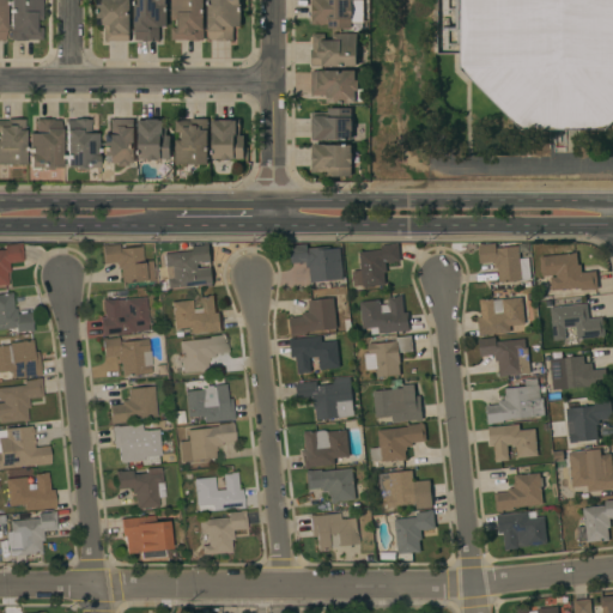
[(41,0),(41,19),(35,19),(35,28),(42,28),(41,40),(22,40),(22,41),(13,41),(13,40),(8,40),(8,0),(41,0)]
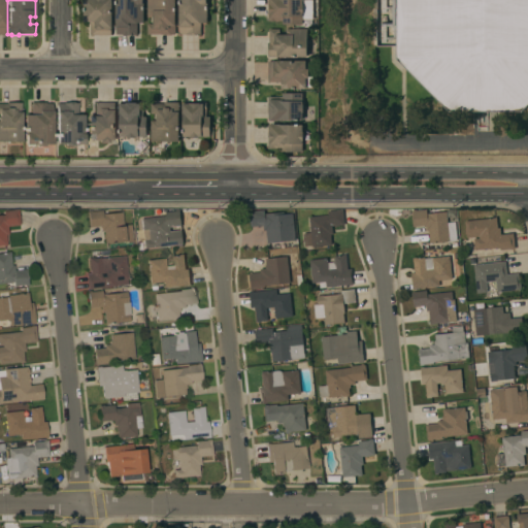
[(91,35),(91,22),(84,22),(84,0),(111,0),(111,28),(111,35),(91,35)]
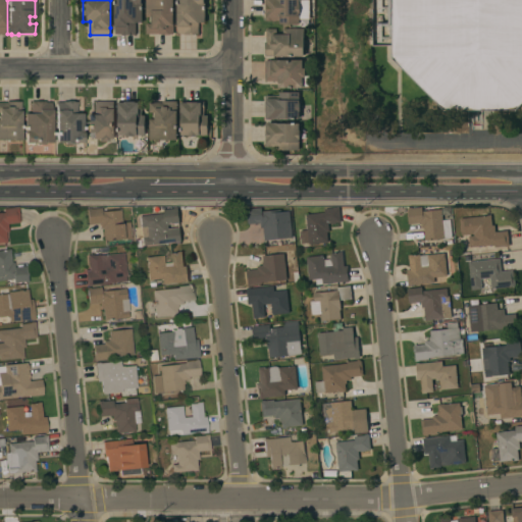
[(141,0),(141,3),(142,3),(142,22),(135,22),(135,35),(121,35),(121,34),(114,34),(114,0),(141,0)]
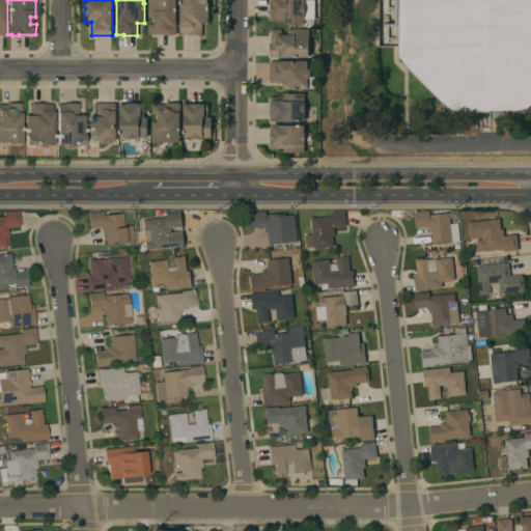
[(147,0),(175,0),(176,34),(172,34),(172,35),(165,35),(165,34),(162,35),(162,34),(147,34),(147,24),(154,24),(154,18),(147,18),(147,0)]
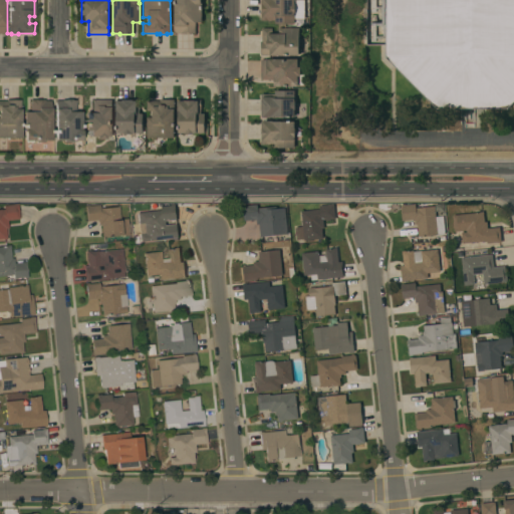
[(174,0),(201,0),(201,2),(202,2),(202,22),(195,22),(195,34),(175,34),(175,26),(174,26),(174,0)]
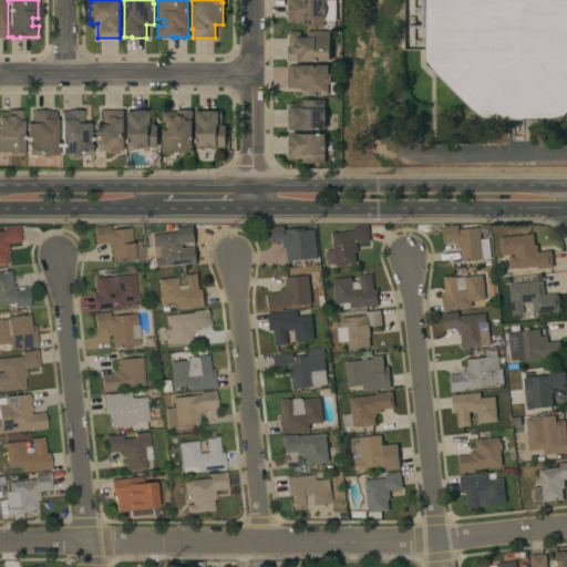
[(334,0),(336,21),(325,21),(325,27),(302,27),(302,22),(287,22),(287,0),(334,0)]
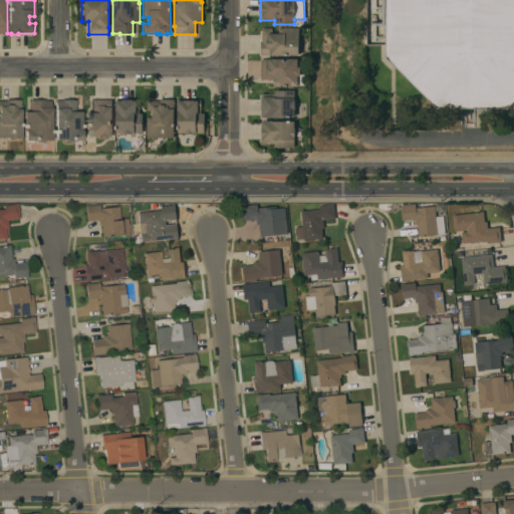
[(387,0),(388,45),(367,45),(367,0),(387,0)]
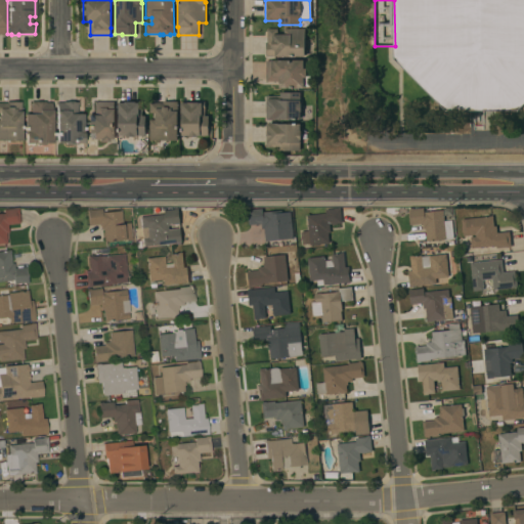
[(523,0),(523,103),(518,111),(447,112),(395,58),(395,46),(394,0),(523,0)]
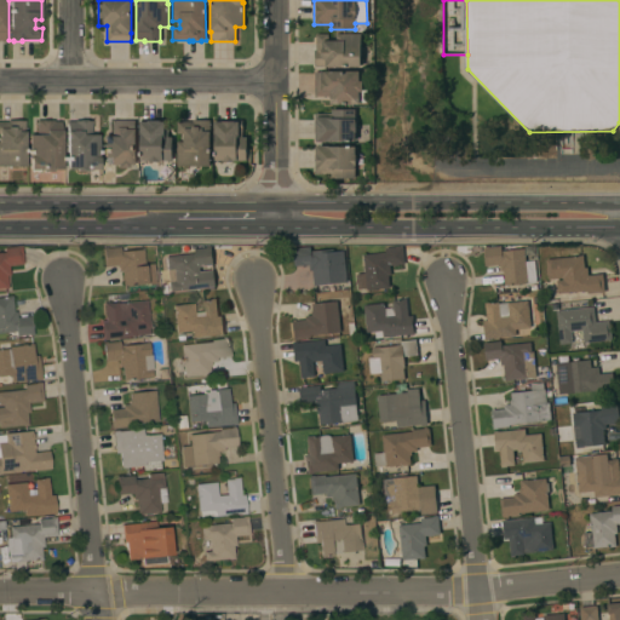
[(328,67),(328,68),(314,67),(314,50),(315,50),(316,34),(327,34),(327,39),(336,39),(336,34),(360,34),(360,67),(328,67)]
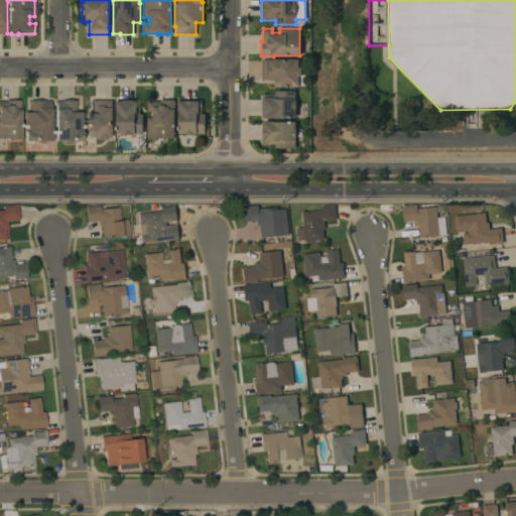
[(298,67),(301,67),(301,73),(298,73),(298,83),(292,83),(292,87),(280,87),(280,82),(274,82),(274,81),(261,80),(261,60),(268,60),(268,58),(298,59),(298,67)]
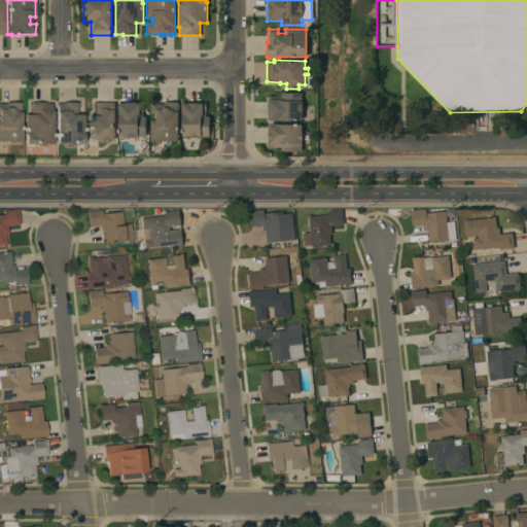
[(284,119),(279,119),(267,119),(268,96),(281,97),(281,93),(302,93),(302,104),(302,119),(284,119)]
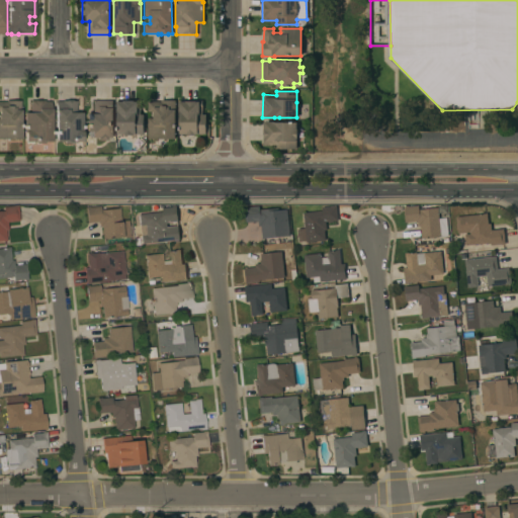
[(0,139),(0,101),(5,101),(5,100),(19,100),(20,139),(0,139)]
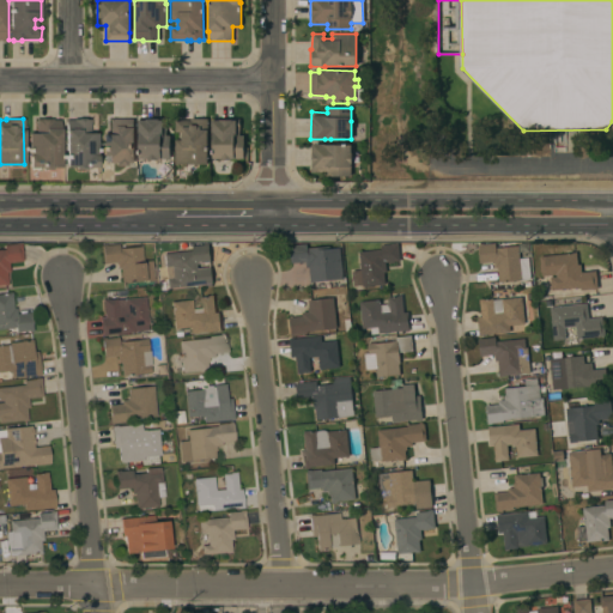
[(60,167),(50,167),(50,169),(40,170),(40,168),(38,168),(38,169),(30,169),(30,168),(28,168),(28,133),(35,133),(35,119),(52,119),(52,120),(60,120),(60,167)]
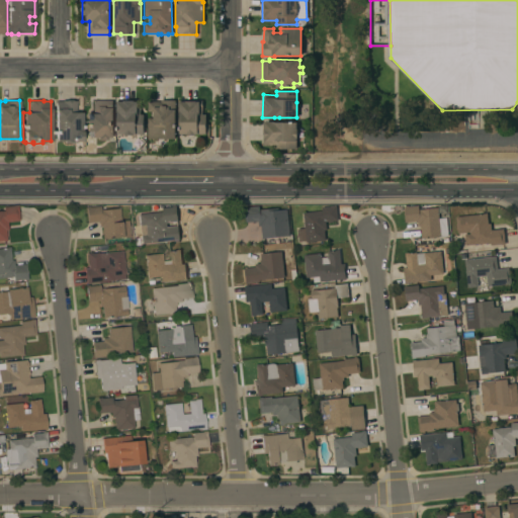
[(56,101),(61,101),(65,101),(65,100),(72,100),(72,101),(76,101),(75,112),(82,112),(81,142),(73,142),(73,141),(71,141),(71,143),(63,143),(63,142),(55,141),(56,101)]
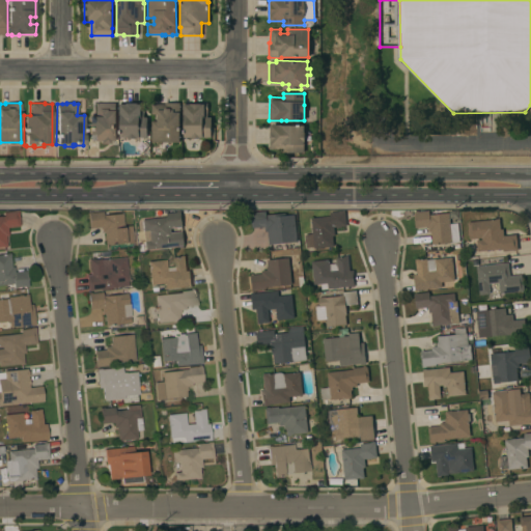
[(115,103),(116,141),(108,141),(108,143),(99,143),(99,141),(91,141),(91,135),(87,135),(87,117),(94,117),(94,103),(115,103)]
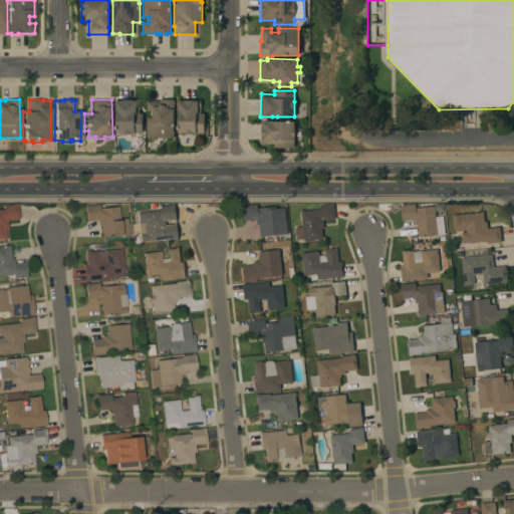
[(143,134),(116,134),(116,111),(115,111),(115,101),(122,101),(122,99),(139,99),(139,113),(143,113),(143,134)]
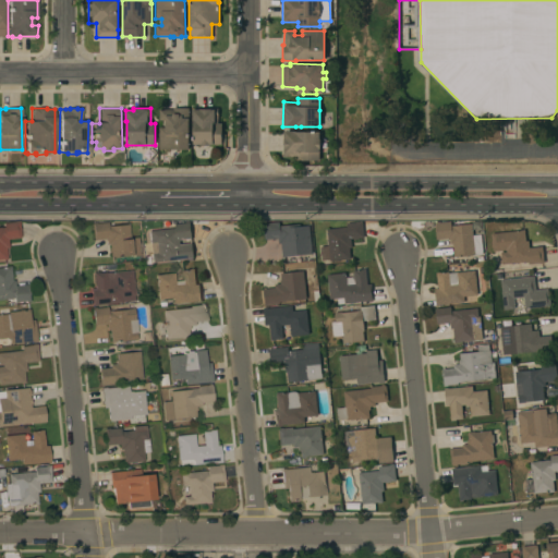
[(159,149),(159,128),(165,128),(165,121),(159,121),(159,109),(173,109),(173,108),(189,108),(189,149),(159,149)]
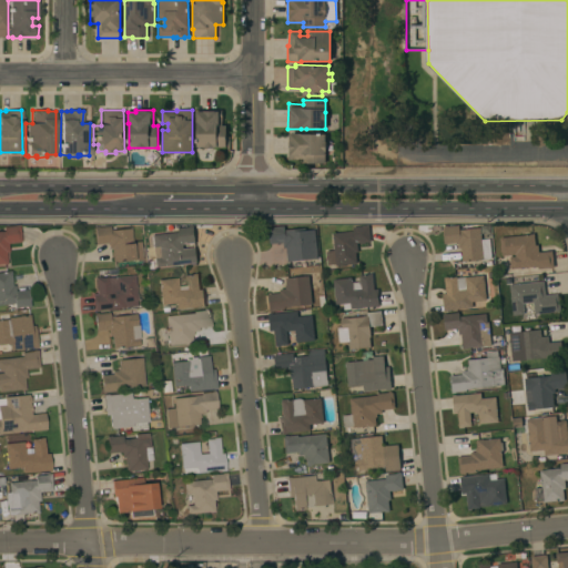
[(195,112),(196,112),(196,111),(222,110),(222,125),(225,125),(225,148),(214,148),(204,149),(204,148),(196,148),(195,112)]
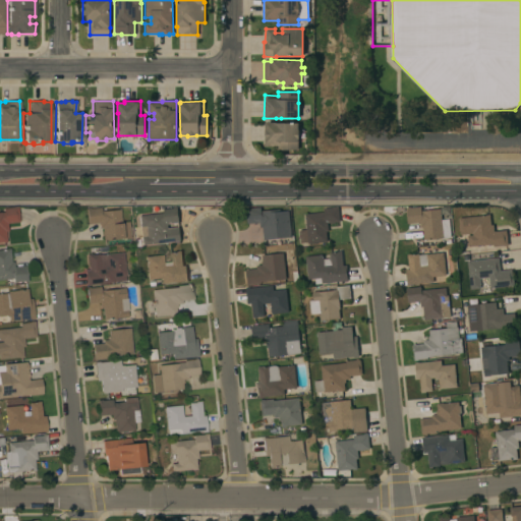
[(298,130),(298,139),(298,150),(278,150),(278,147),(265,147),(264,124),(266,124),(266,122),(275,122),(275,123),(298,123),(298,130)]
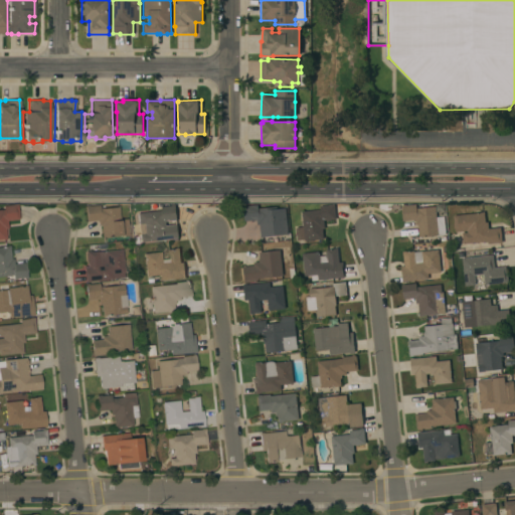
[(19,219),(7,220),(8,228),(5,229),(6,239),(3,239),(2,238),(0,238),(0,209),(3,209),(2,206),(13,204),(17,203),(19,219)]
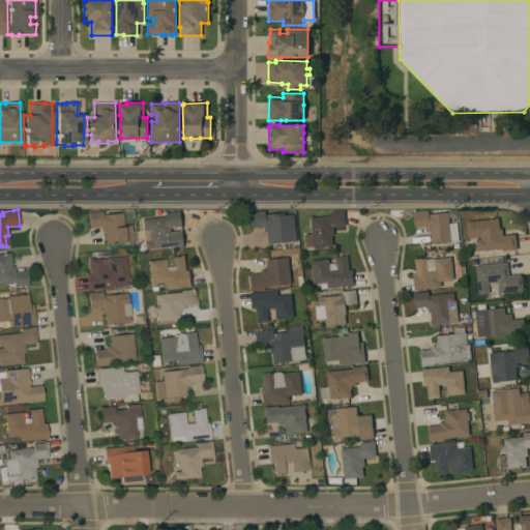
[(176,212),(176,211),(180,210),(182,227),(170,228),(170,233),(182,232),(183,245),(144,249),(143,242),(149,241),(148,230),(142,231),(141,219),(166,217),(166,213),(176,212)]
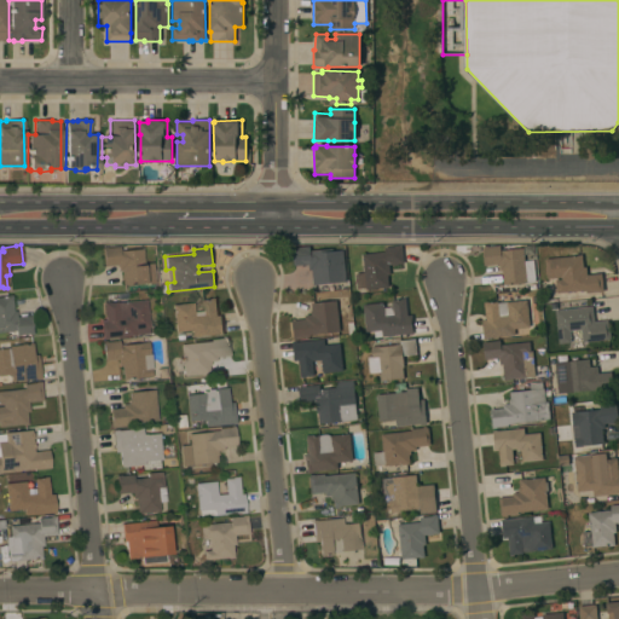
[(385,253),(385,248),(401,246),(404,264),(397,265),(397,266),(392,266),(392,265),(388,265),(389,275),(387,276),(388,287),(363,290),(363,288),(357,289),(354,275),(364,273),(362,255),(385,253)]
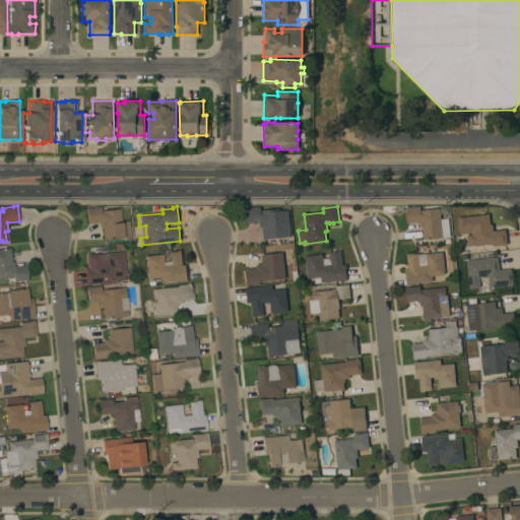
[(84,208),(89,207),(89,208),(100,207),(101,211),(119,209),(121,221),(128,220),(130,238),(121,239),(121,238),(103,240),(102,228),(100,228),(99,222),(86,223),(84,208)]
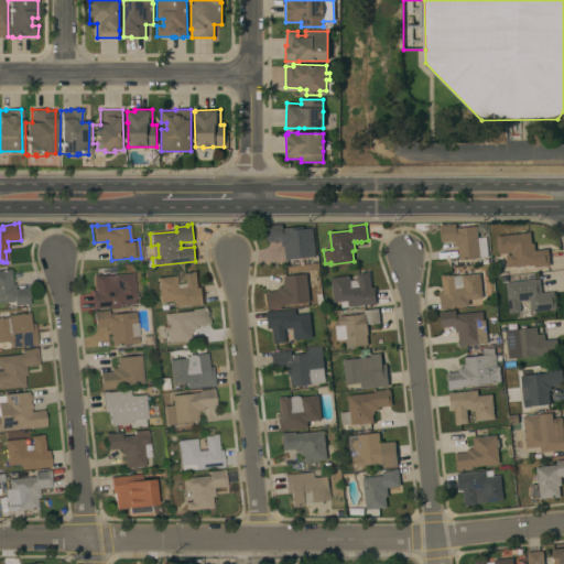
[(315,257),(285,260),(283,246),(281,247),(281,241),(267,242),(266,225),(270,225),(270,226),(282,225),(282,228),(303,226),(303,229),(312,228),(315,257)]
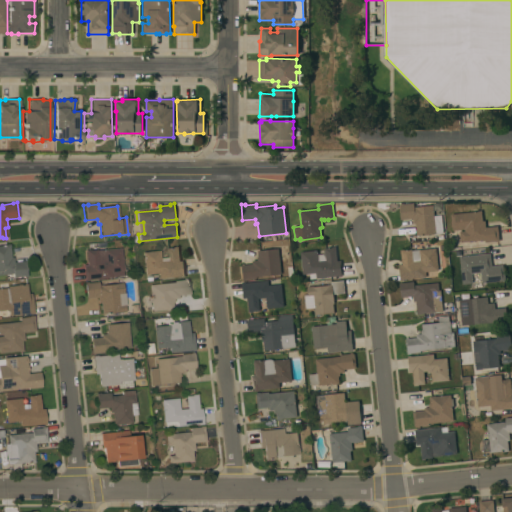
[(433,216),(441,215),(442,233),(416,235),(415,224),(412,224),(412,219),(400,220),(398,204),(402,204),(402,205),(413,204),(413,207),(432,205),(433,216)]
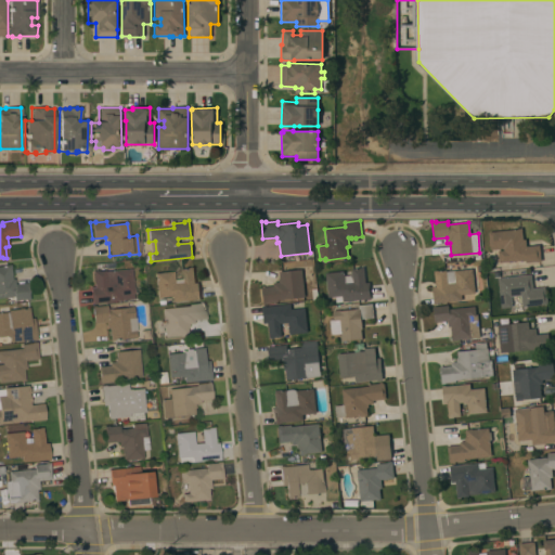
[(521,229),(523,240),(525,240),(526,247),(539,245),(541,261),(537,262),(537,261),(525,262),(525,260),(499,262),(498,252),(503,250),(503,248),(490,250),(489,245),(488,240),(489,240),(488,232),(521,229)]
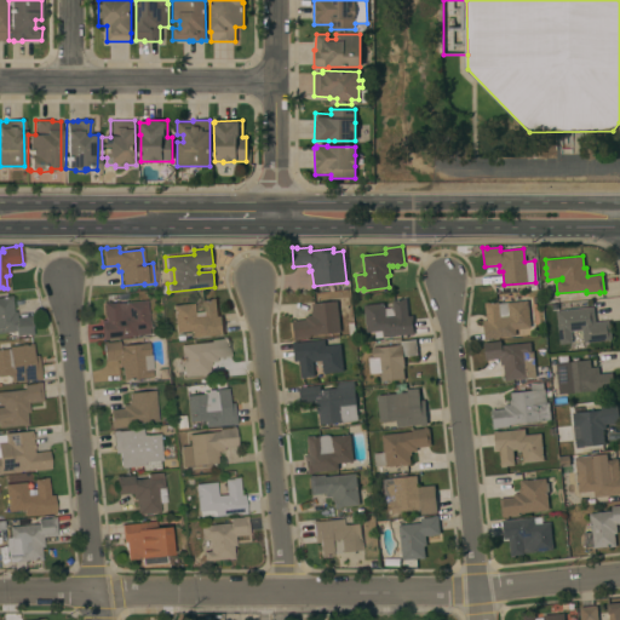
[(32,316),(33,334),(28,336),(28,334),(15,336),(15,332),(0,333),(0,297),(4,297),(11,296),(13,311),(16,311),(17,317),(32,316)]
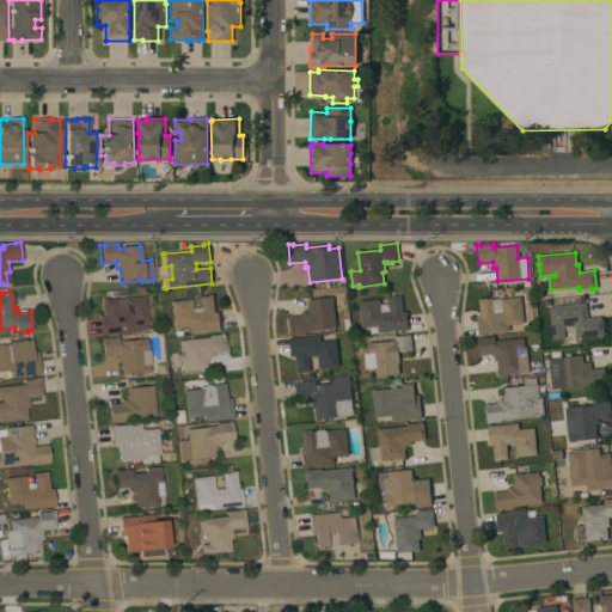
[(170,301),(190,299),(191,312),(201,312),(199,297),(200,297),(200,294),(210,293),(210,295),(213,294),(214,312),(218,312),(220,331),(216,331),(216,330),(189,334),(189,326),(173,329),(170,301)]
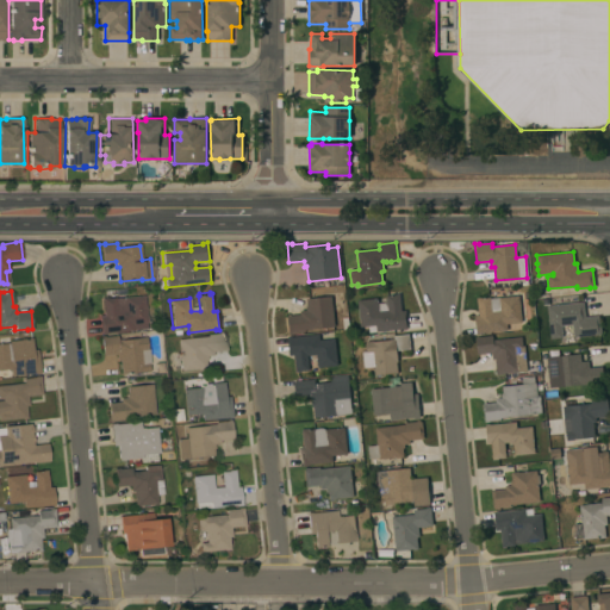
[(480,334),(477,335),(474,316),(478,316),(477,298),(480,298),(480,299),(484,298),(484,296),(487,294),(502,293),(502,298),(518,296),(522,323),(506,324),(506,330),(480,334)]
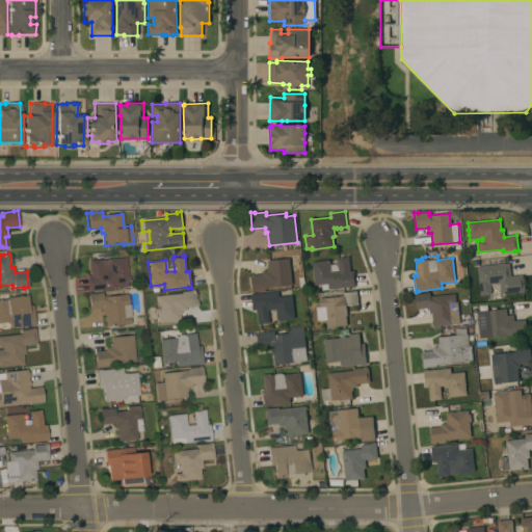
[(312,262),(329,260),(329,264),(338,264),(337,258),(348,257),(350,271),(353,271),(355,287),(351,288),(351,287),(321,290),(321,285),(314,286),(312,262)]
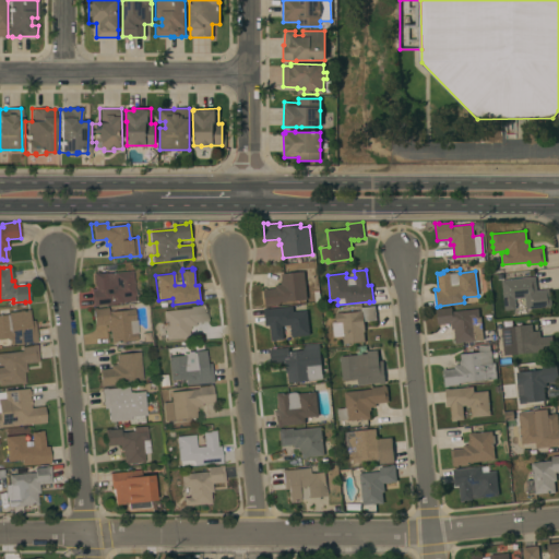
[(91,289),(95,289),(93,273),(98,273),(106,273),(106,274),(132,271),(134,296),(134,301),(97,306),(92,307),(91,289)]
